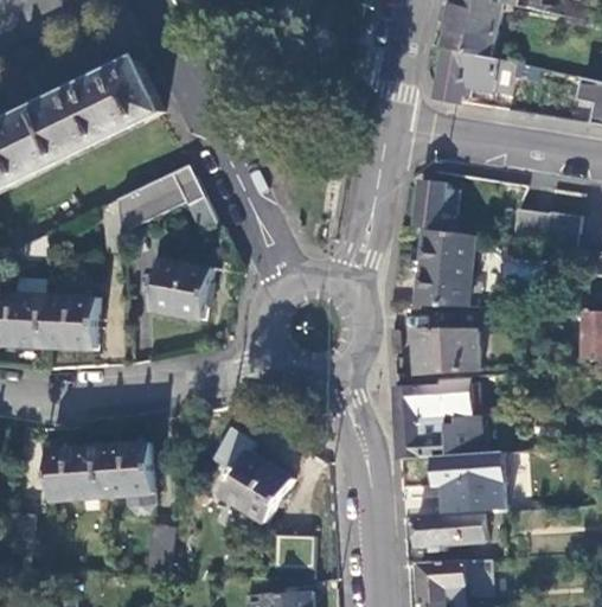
[(498,2),(485,0),(452,0),(440,48),(443,48),(485,57),(498,2)]
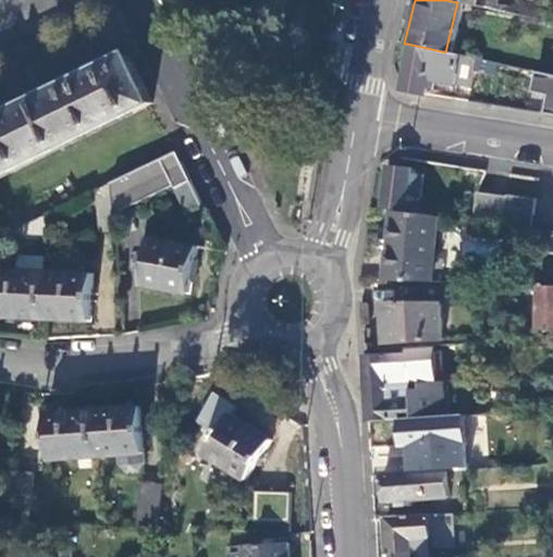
[(466,87),(474,58),(445,52),(407,44),(397,89),(422,94),(424,86),(429,87),(430,82),(451,87),(452,84),(466,87)]
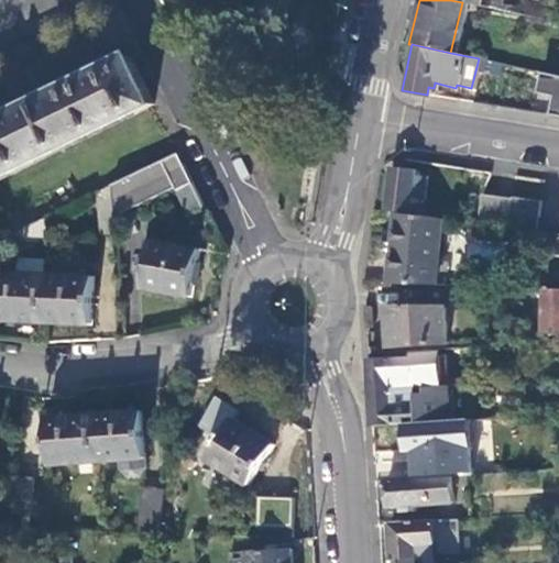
[(0,174),(151,102),(127,54),(0,114),(0,174)]
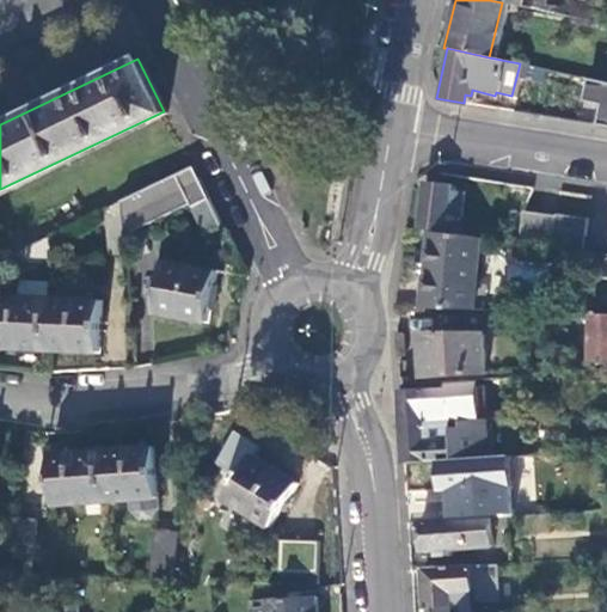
[(207,197),(190,163),(117,200),(118,214),(121,234),(186,202),(190,201),(191,204),(207,197)]
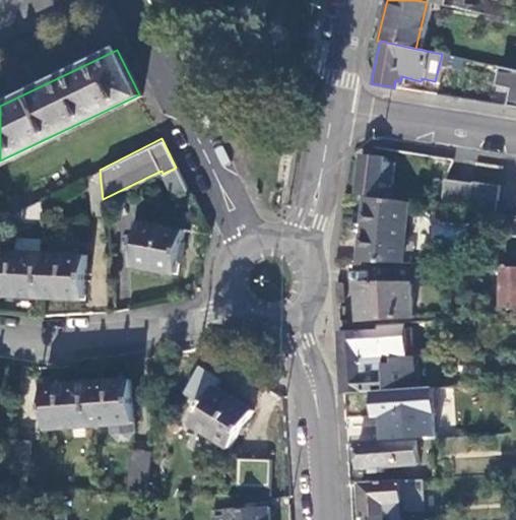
[(355,192),(377,194),(377,193),(384,194),(386,182),(390,182),(392,163),(381,161),(382,156),(360,154),(355,192)]
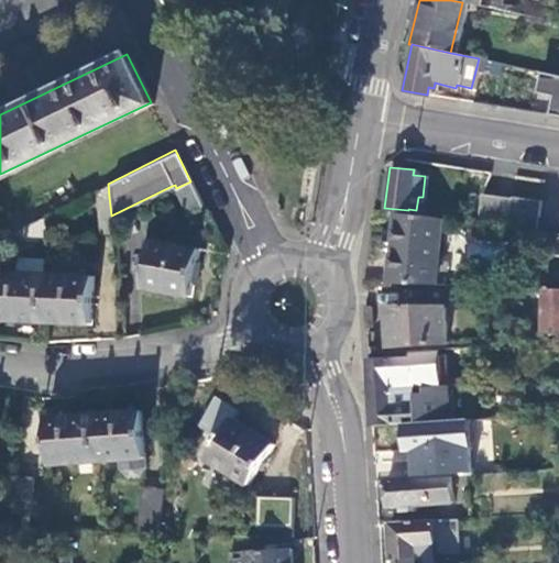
[(201,203),(190,181),(176,188),(187,209),(201,203)]
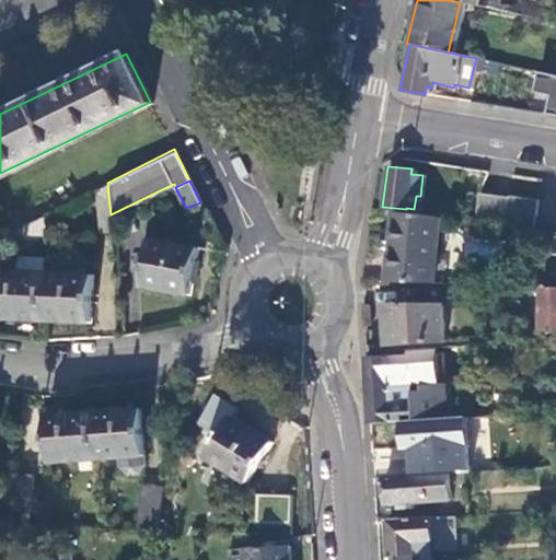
[(532,230),(536,199),(508,195),(508,197),(476,193),(473,221),(532,230)]
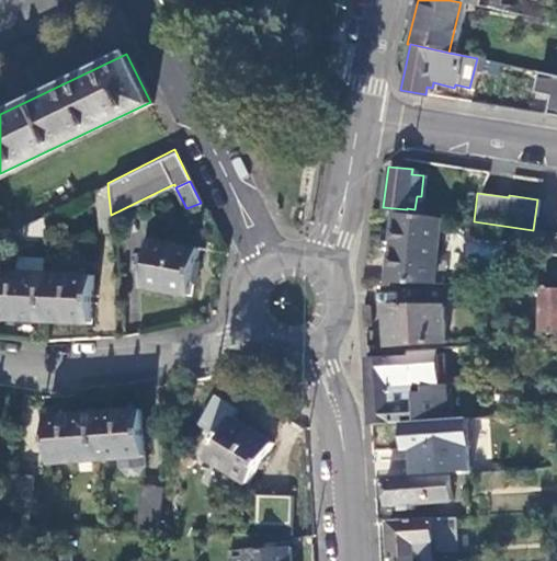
[(111,215),(109,196),(94,198),(98,232),(112,230),(111,215)]
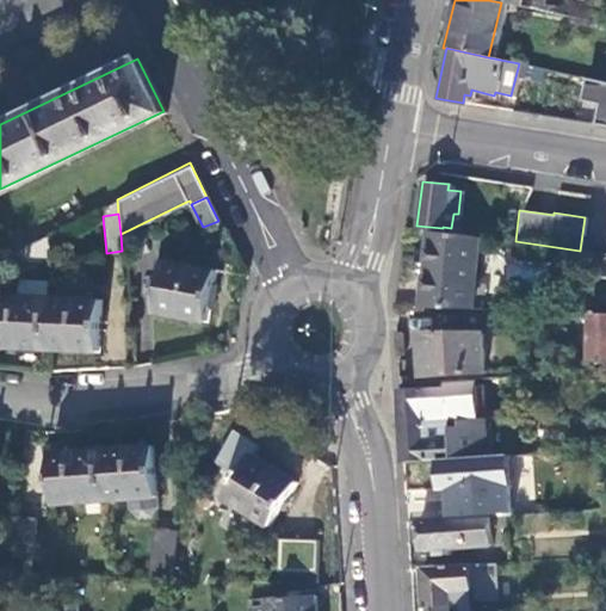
[(475,267),(478,236),(474,235),(428,229),(419,306),(481,307),(486,269),(475,267)]
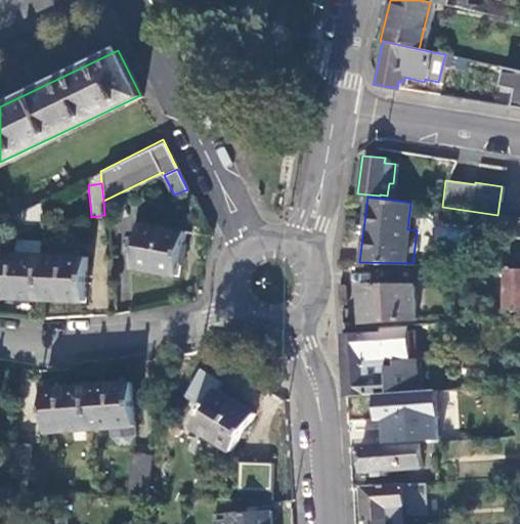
[(41,216),(42,200),(0,219),(0,235),(41,216)]
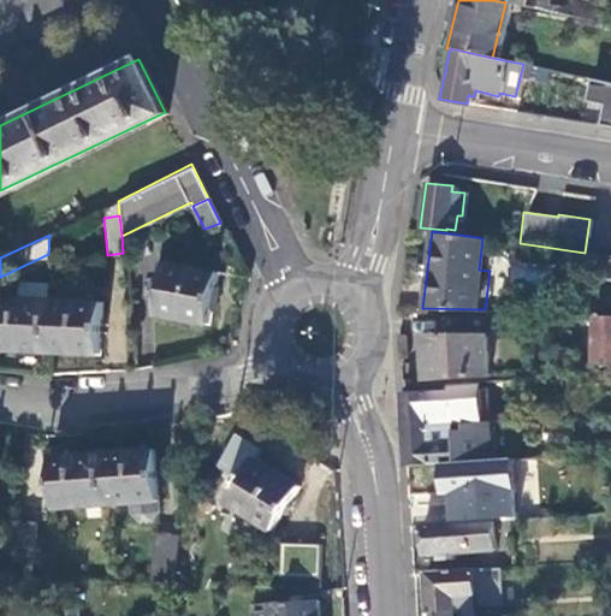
[(153,313),(207,323),(215,271),(162,262),(153,313)]
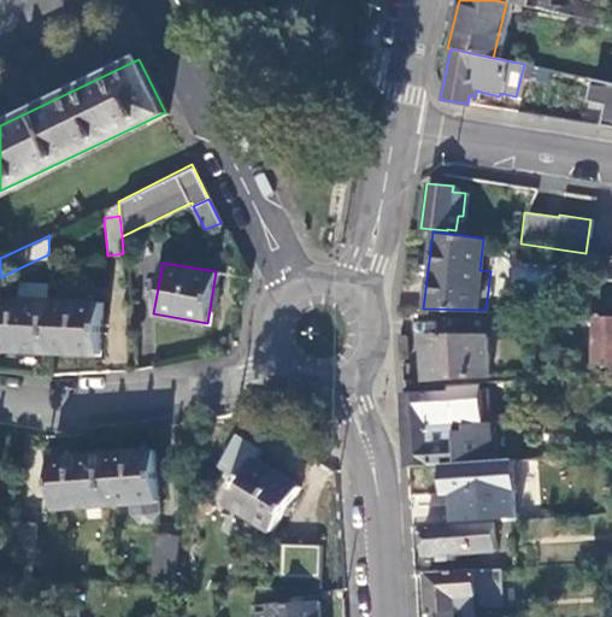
[(0,348),(43,351),(47,300),(0,297),(0,348)]
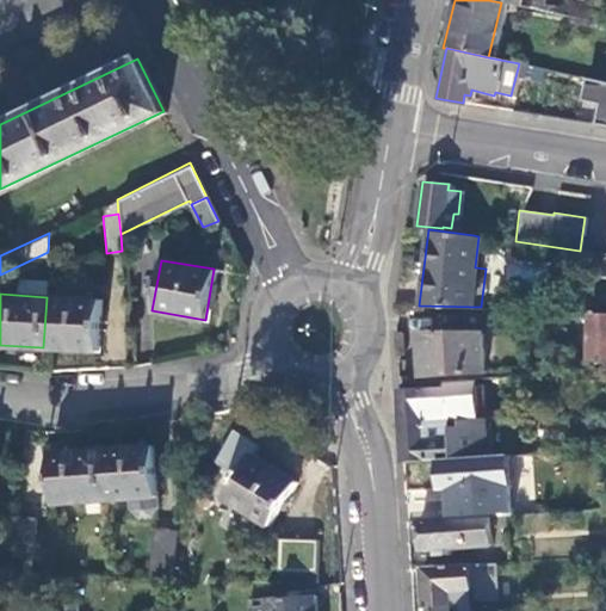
[(47,297),(43,347),(97,350),(99,300),(47,297)]
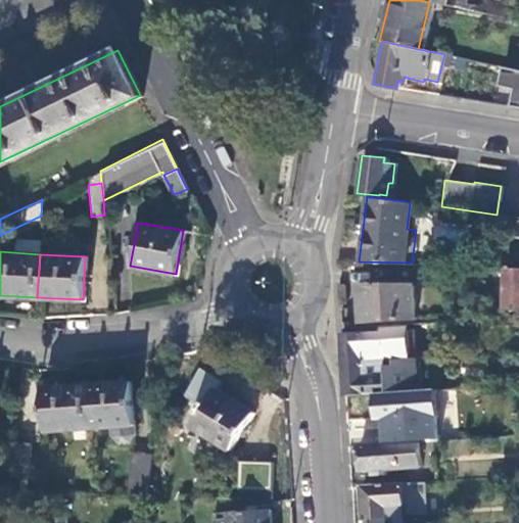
[(518,307),(518,270),(504,270),(503,307),(518,307)]
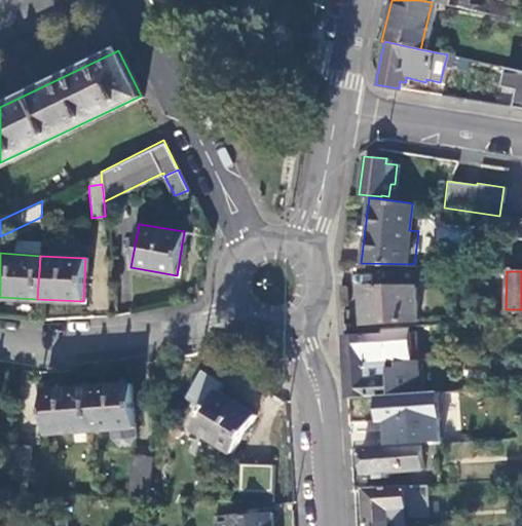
[(361,318),(414,316),(413,283),(360,285),(361,318)]
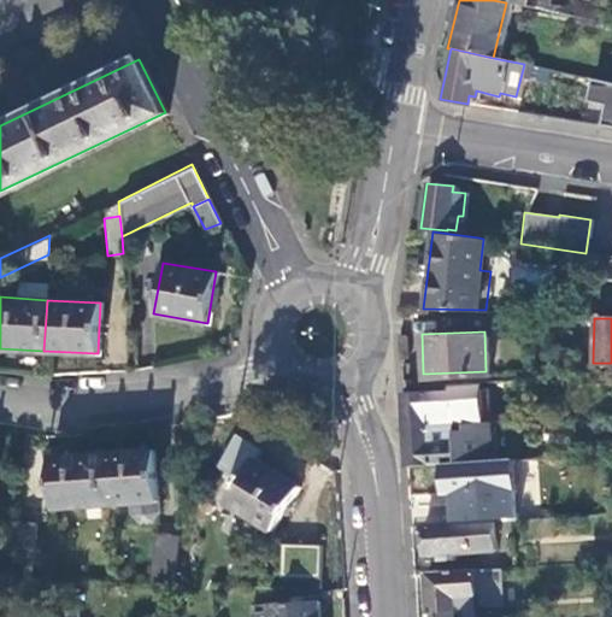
[(452,425),(452,423),(451,409),(449,409),(448,389),(400,393),(402,430),(451,425),(452,425)]
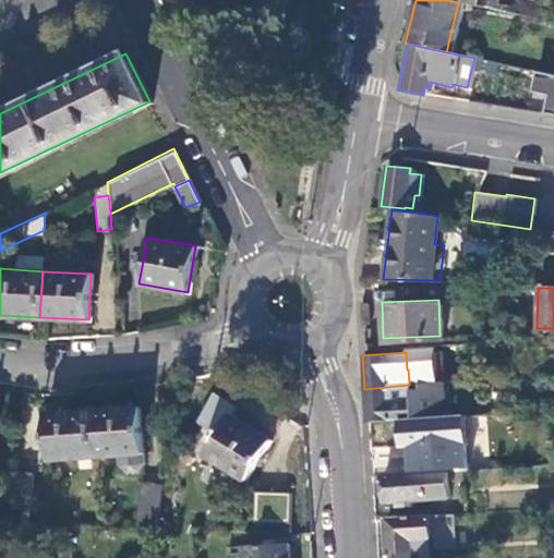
[(399,420),(416,419),(413,399),(409,399),(408,385),(364,389),(366,422),(399,420)]
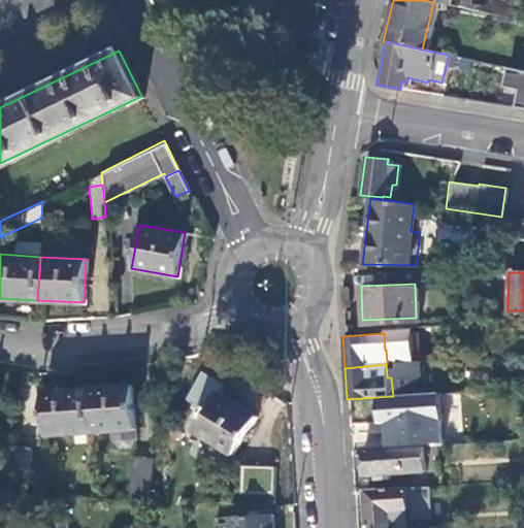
[(192,427),(232,452),(256,416),(218,391),(223,384),(203,372),(188,397),(204,407),(192,427)]
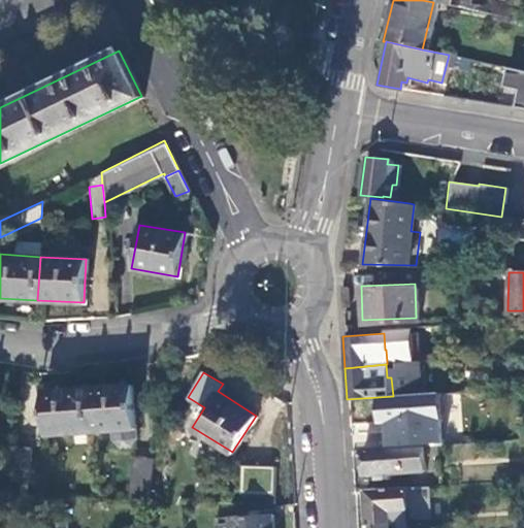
[(86,387),(89,431),(109,430),(109,438),(118,446),(129,444),(135,436),(133,385),(86,387)]
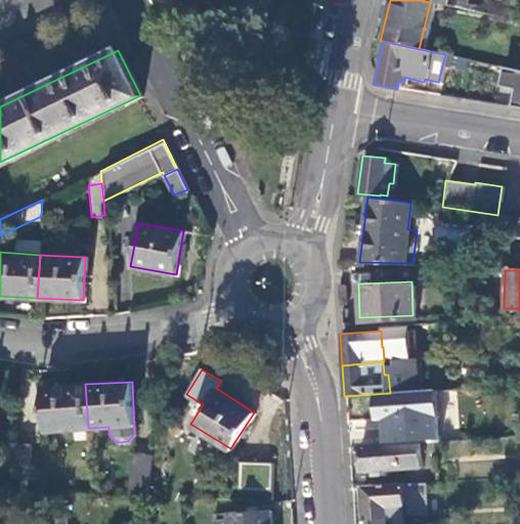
[(44,432),(88,428),(85,384),(41,387),(44,432)]
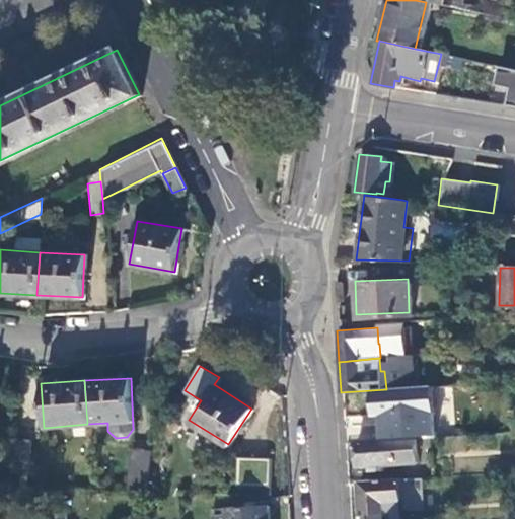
[(432,412),(430,386),(386,389),(371,390),(372,415),(432,412)]
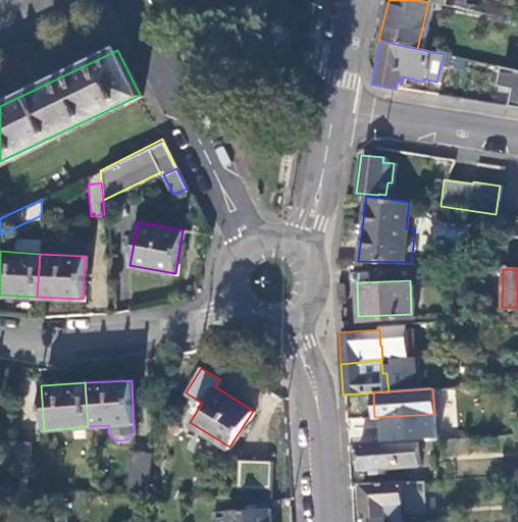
[(417,439),(452,436),(452,423),(399,426),(400,439),(417,439)]
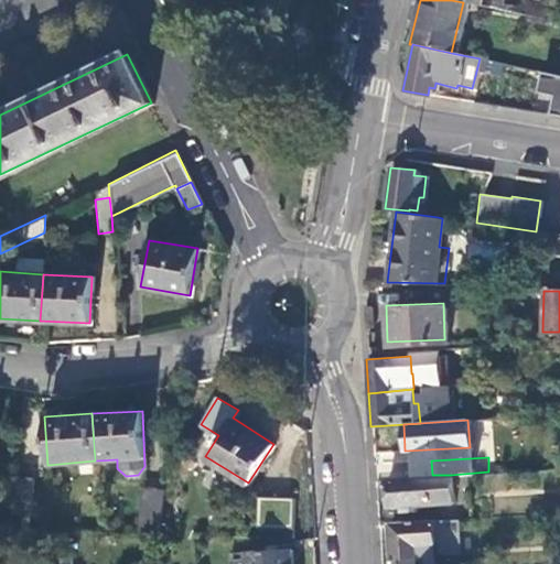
[(0,502),(7,503),(10,476),(0,475),(0,502)]
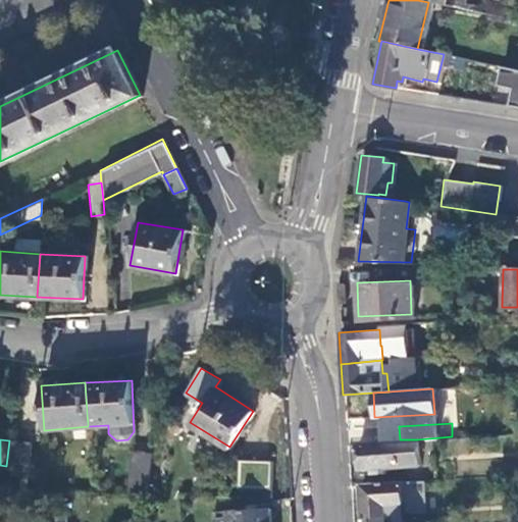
[(418,463),(417,439),(400,439),(357,442),(358,467),(360,467),(360,472),(378,471),(378,466),(418,463)]
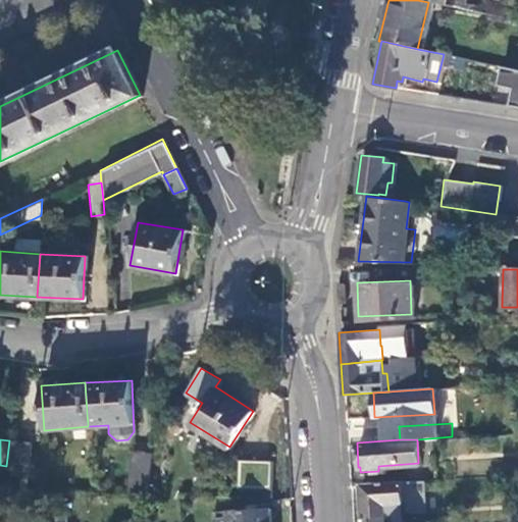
[(10,476),(26,477),(30,442),(13,440),(10,476)]
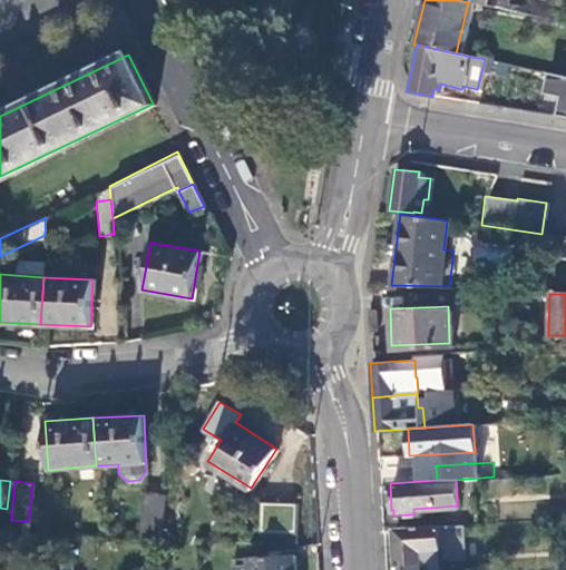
[(155,537),(158,526),(164,493),(142,491),(137,522),(135,536),(155,537)]
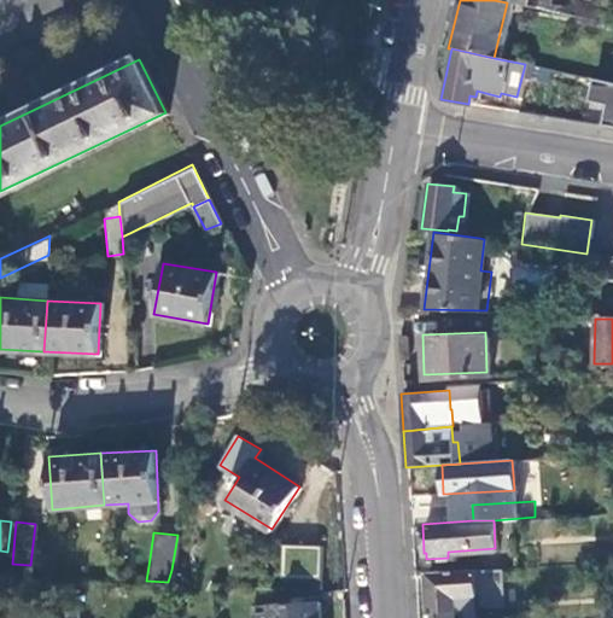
[(319,587),(320,576),(320,544),(280,543),(280,576),(280,586),(319,587)]
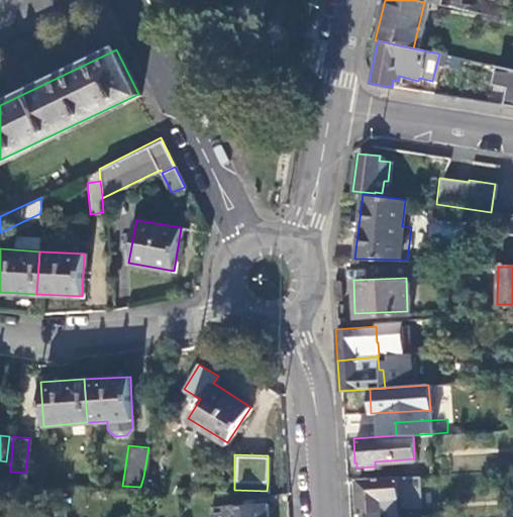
[(355,478),(355,480),(358,516),(381,516),(381,509),(397,508),(396,489),(395,477),(395,475),(355,478)]
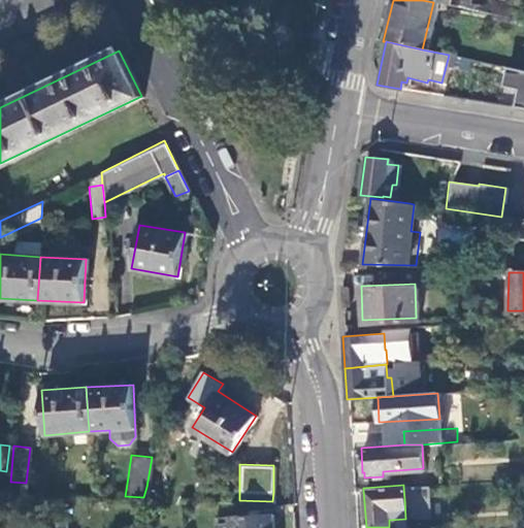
[(415,499),(414,486),(403,487),(404,499),(415,499)]
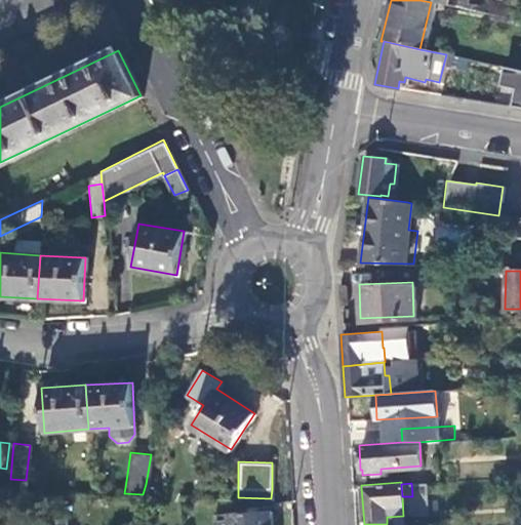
[(227,514),(227,524),(269,524),(269,511),(227,514)]
